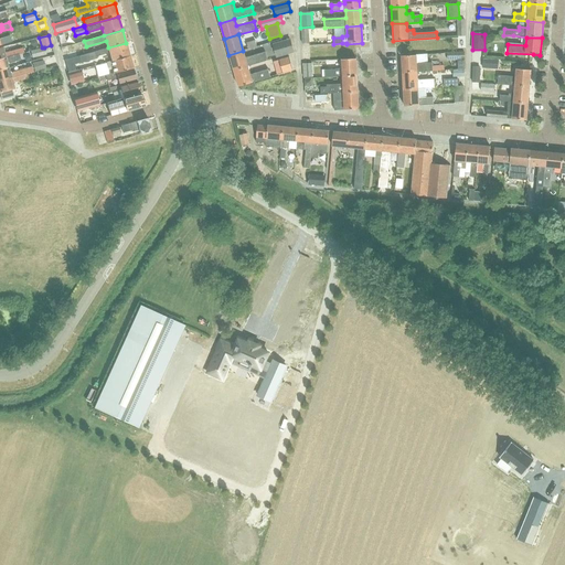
[(294,53),(289,39),(281,42),(283,48),(278,49),(280,56),(294,53)]
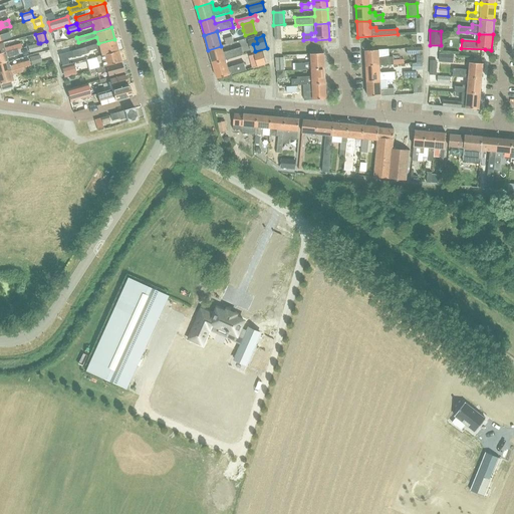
[(114,39),(98,43),(72,51),(73,57),(88,53),(88,51),(95,49),(95,50),(99,49),(101,55),(118,51),(114,39)]
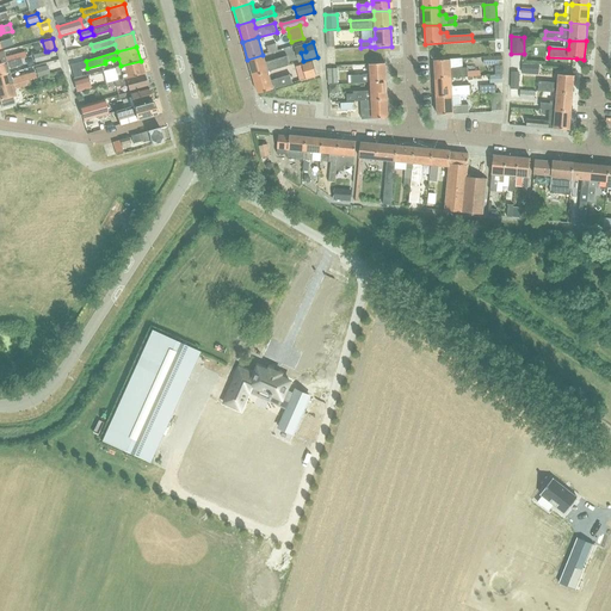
[(0,63),(20,59),(26,57),(24,53),(5,57),(2,51),(0,51),(0,63)]
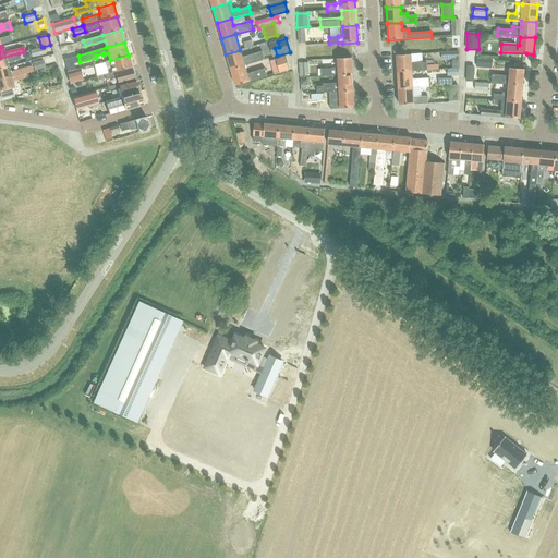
[(46,53),(44,47),(41,47),(31,50),(32,57),(46,53)]
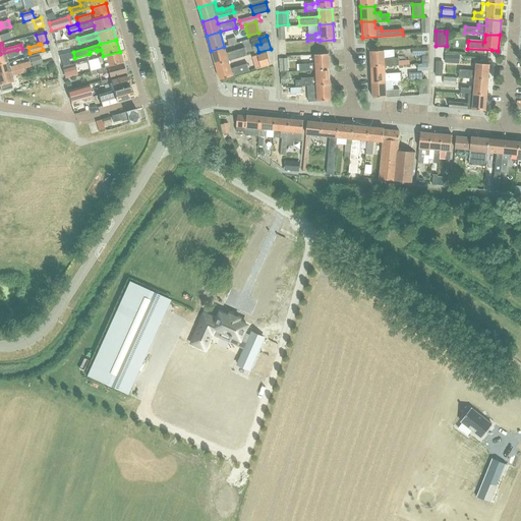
[(224,47),(211,51),(216,65),(228,62),(247,57),(244,49),(226,54),(224,47)]
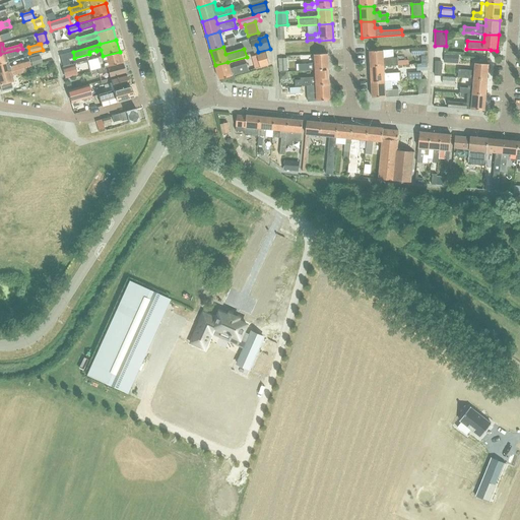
[(17,50),(0,54),(0,64),(8,63),(6,58),(8,58),(8,59),(19,56),(17,50)]
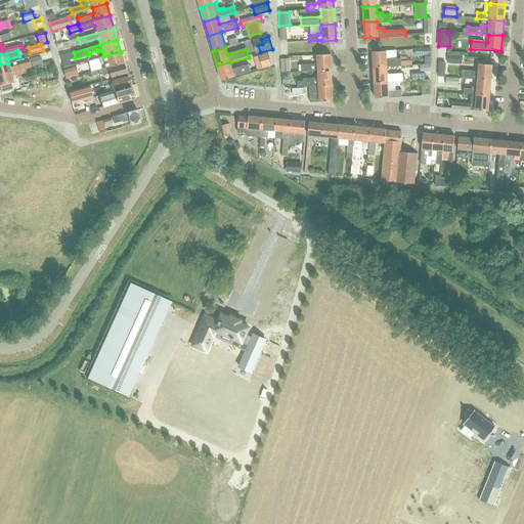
[(386,51),(372,52),(373,69),(386,68),(400,67),(400,61),(400,58),(396,58),(395,51),(386,51)]
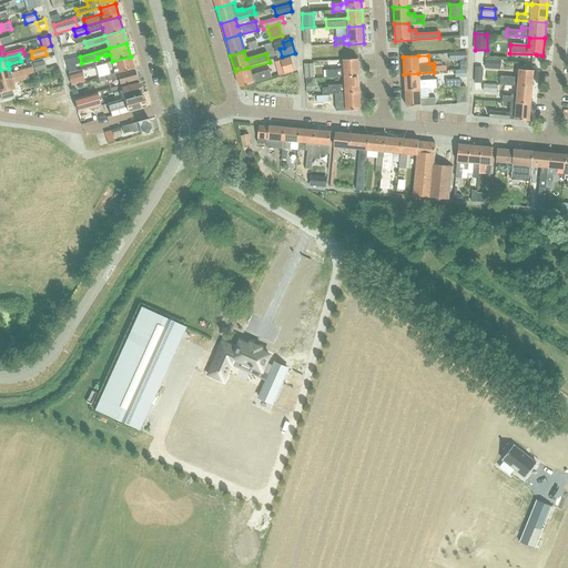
[(131,57),(112,61),(108,63),(109,69),(113,68),(114,73),(134,69),(131,57)]
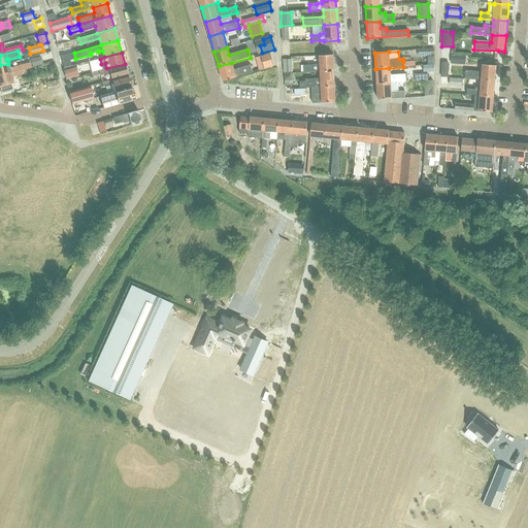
[(273,65),(270,53),(260,56),(263,68),(273,65)]
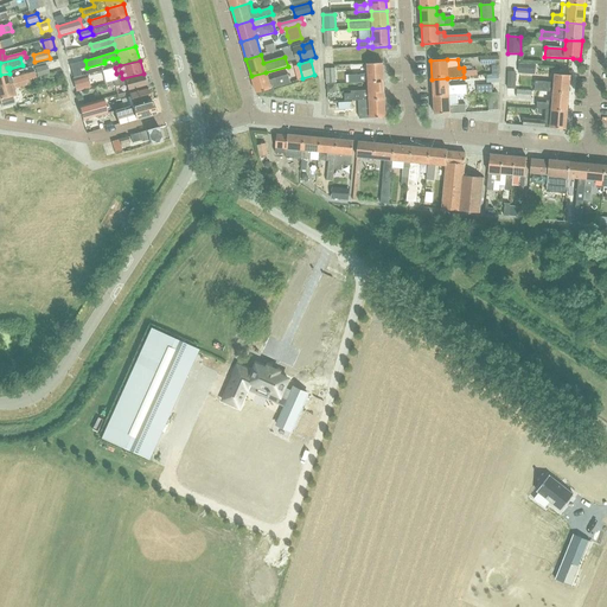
[(368,83),(383,82),(382,63),(366,64),(366,75),(347,76),(349,84),(368,83)]
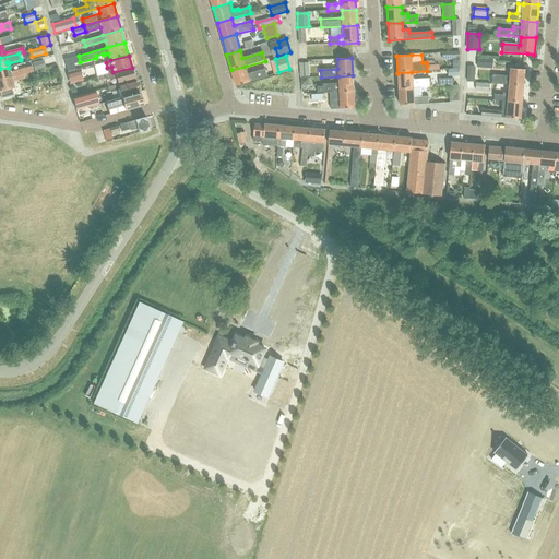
[(43,60),(32,63),(34,71),(45,68),(43,60)]
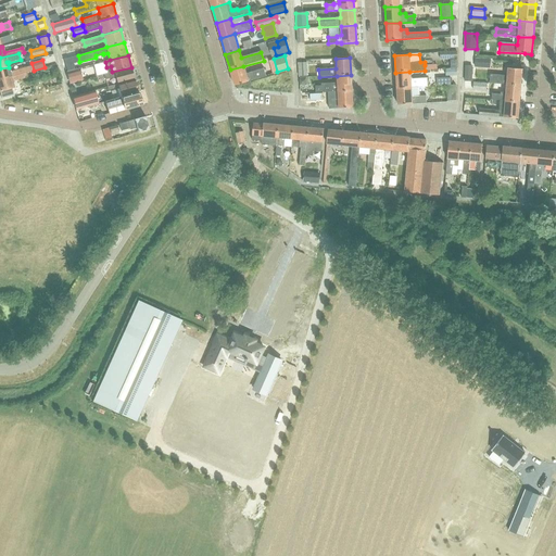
[(305,76),(306,76),(306,63),(298,63),(299,76),(305,76)]
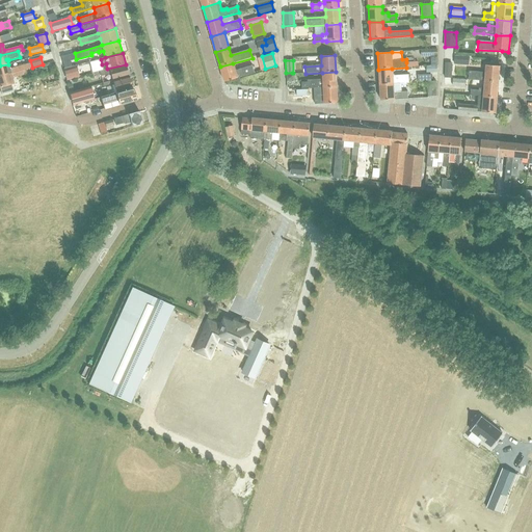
[(8,64),(0,65),(0,76),(23,71),(31,69),(29,62),(9,69),(8,64)]
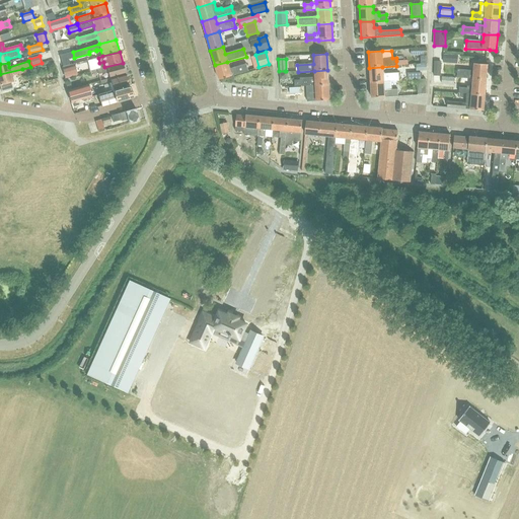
[(227,62),(215,65),(219,80),(232,77),(248,72),(246,65),(230,69),(227,62)]
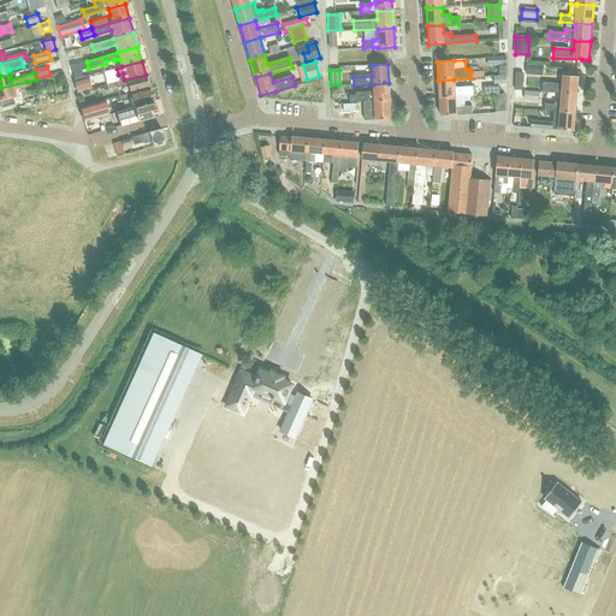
[(124,80),(114,83),(116,88),(125,86),(124,84),(128,83),(131,93),(149,88),(146,75),(124,80)]
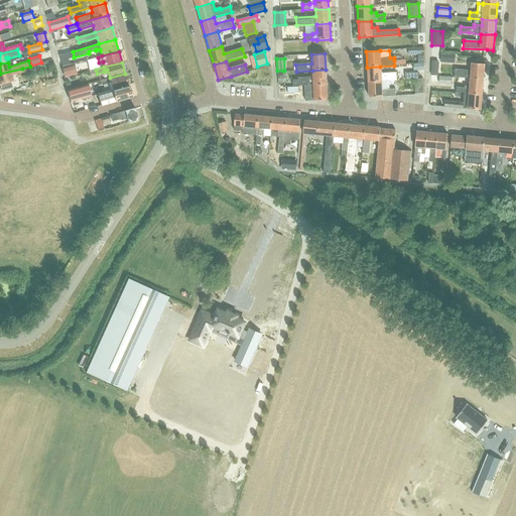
[(460,78),(470,79),(484,80),(485,65),(472,63),(471,71),(455,69),(454,78),(460,78)]
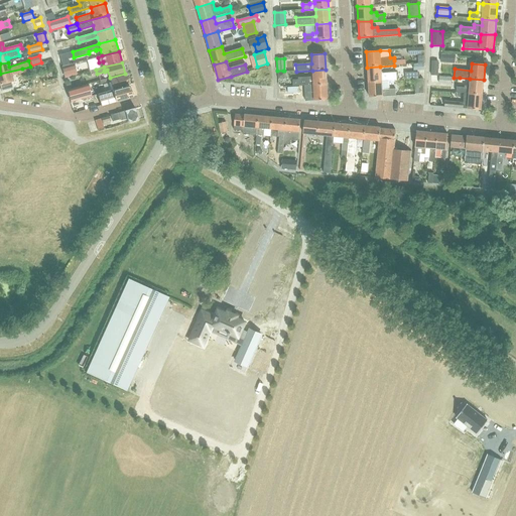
[(72,66),(60,69),(63,78),(75,75),(72,66)]
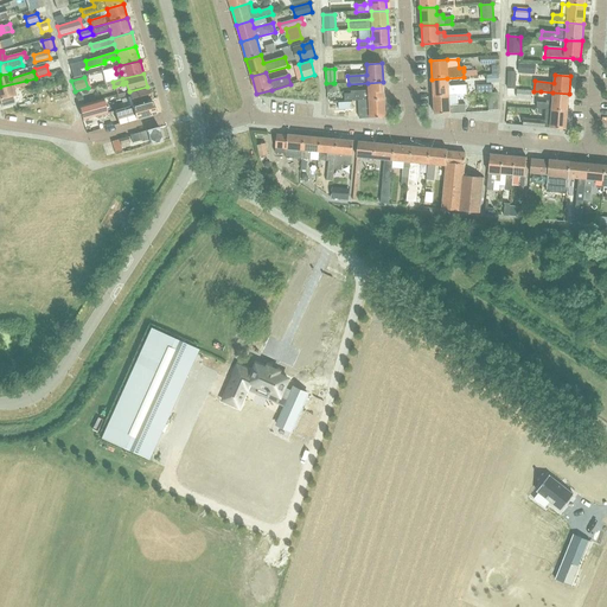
[(447,78),(432,80),(433,97),(455,96),(464,95),(466,95),(466,84),(464,85),(448,85),(447,78)]
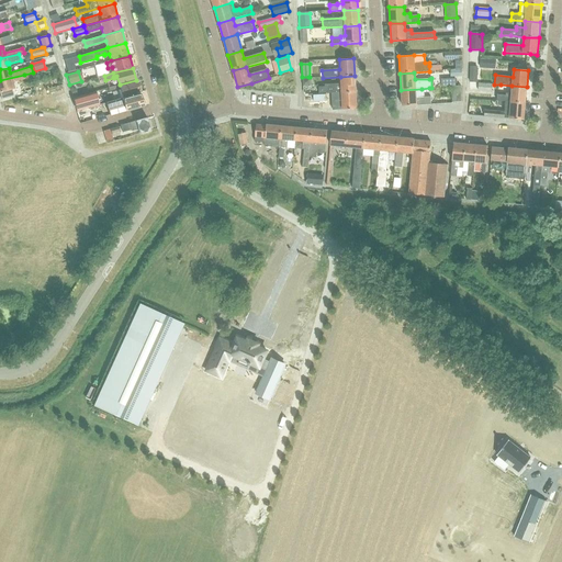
[(25,79),(24,75),(0,80),(0,91),(12,89),(14,88),(12,82),(25,79)]
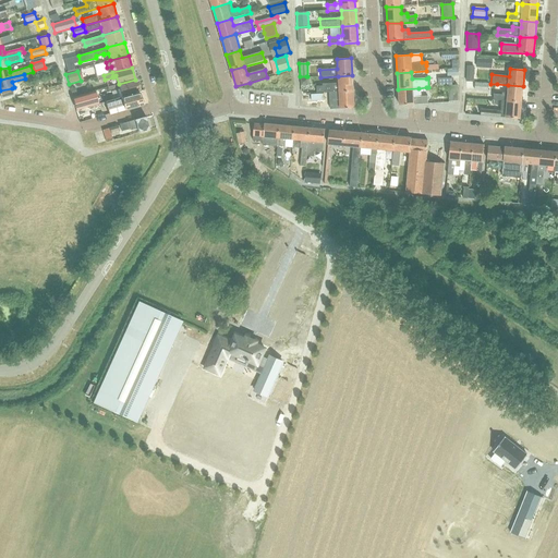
[(352,75),(338,76),(338,84),(322,84),(322,86),(316,87),(316,94),(325,93),(327,93),(353,92),(352,75)]
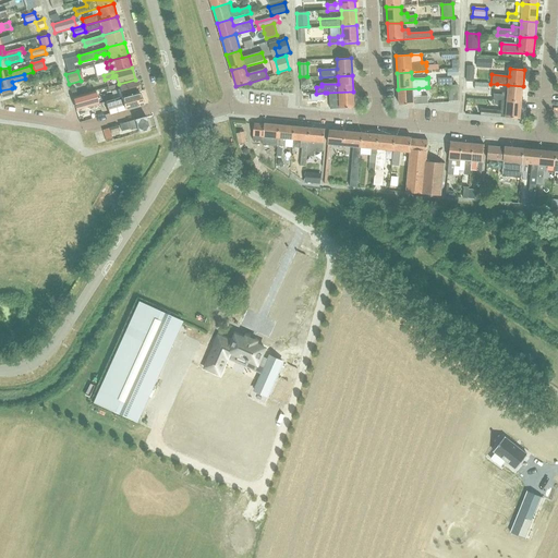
[(119,84),(107,87),(109,93),(111,92),(113,99),(138,92),(135,80),(119,84)]
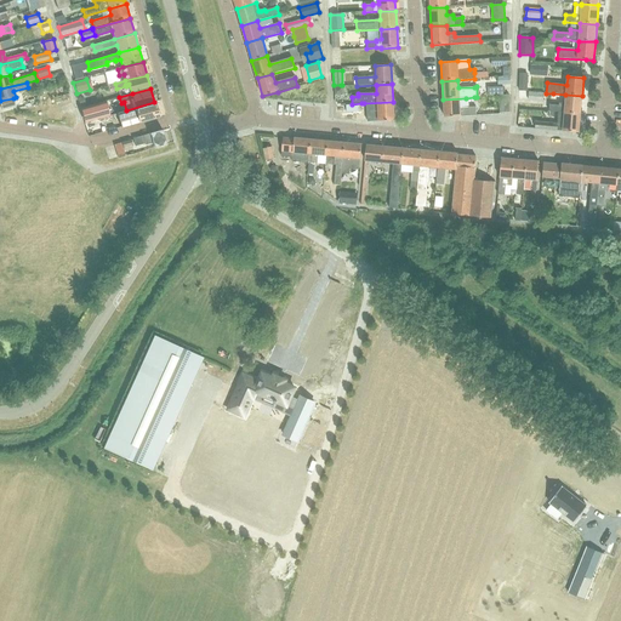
[(582,96),(565,95),(565,103),(559,103),(558,106),(550,104),(548,112),(564,113),(581,114),(582,96)]
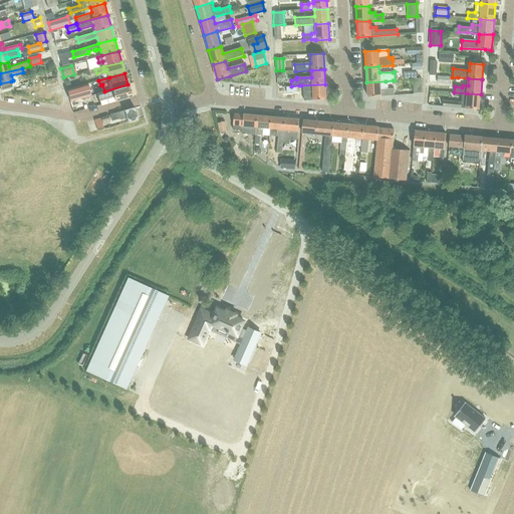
[(421,93),(421,79),(413,79),(413,93),(421,93)]
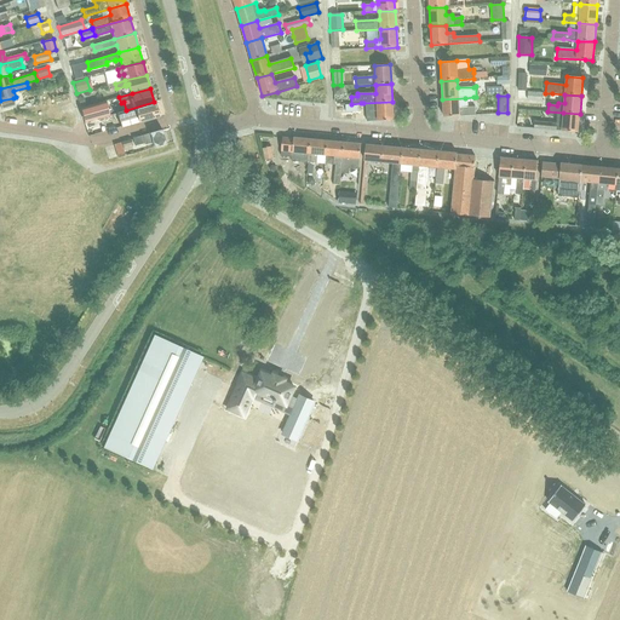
[(13,98),(0,101),(0,104),(1,110),(16,105),(13,98)]
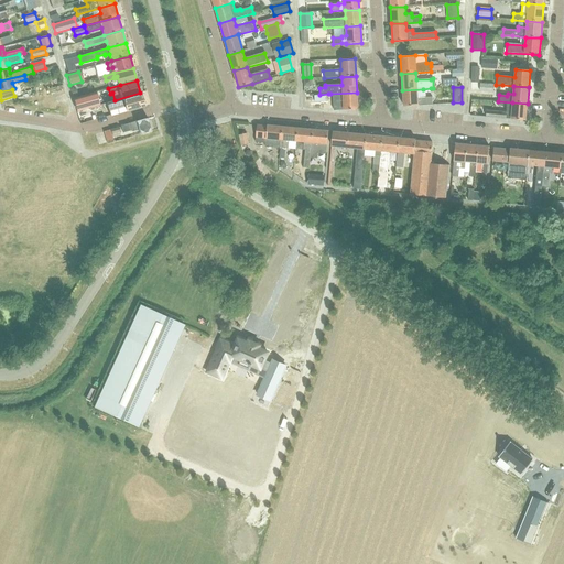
[(423,89),(402,90),(403,107),(418,106),(432,105),(432,97),(424,97),(423,89)]
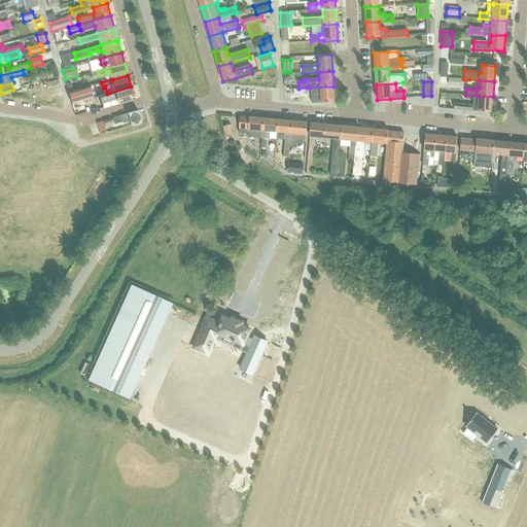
[(135,99),(131,86),(107,94),(99,96),(103,108),(135,99)]
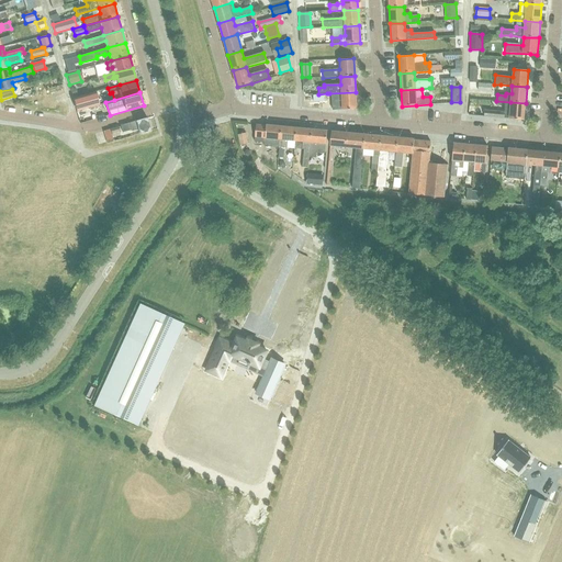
[(356,92),(330,93),(332,110),(357,109),(356,92)]
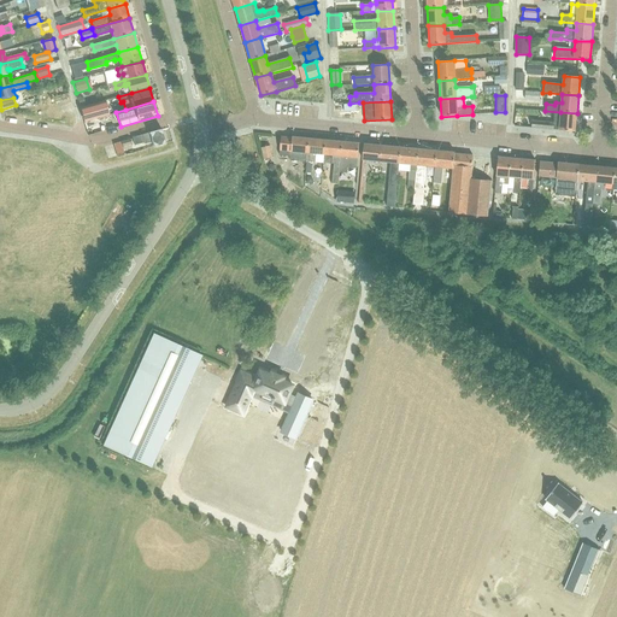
[(93,105),(81,107),(84,121),(97,118),(93,105)]
